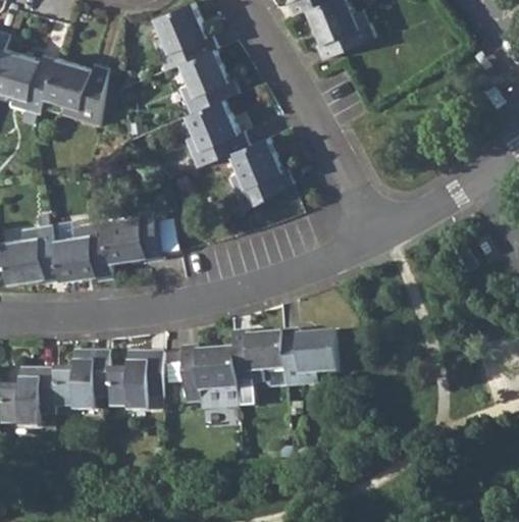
[(289,0),(283,2),(290,16),(304,10),(328,0),(289,0)]
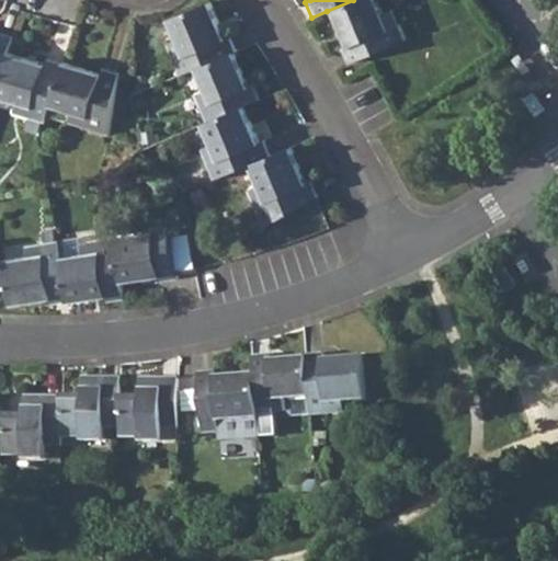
[(353,0),(327,11),(343,46),(338,48),(344,65),(403,39),(390,10),(380,13),(374,0),(353,0)]
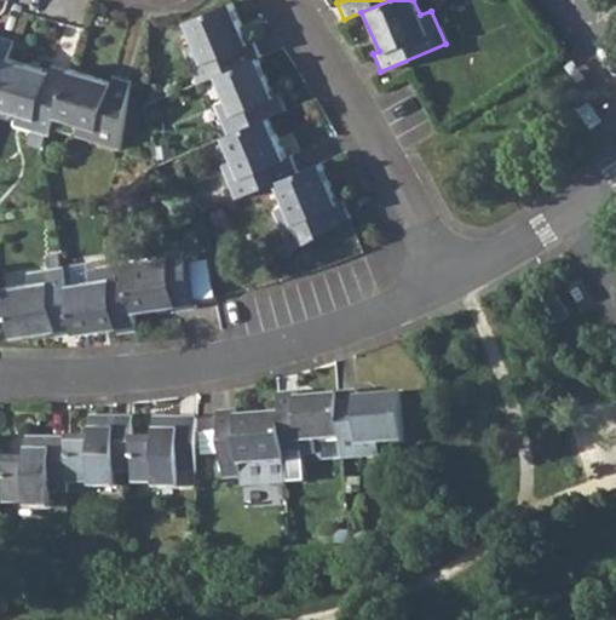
[(179,49),(193,84),(206,79),(254,59),(258,58),(251,40),(245,42),(229,4),(182,23),(190,45),(179,49)]
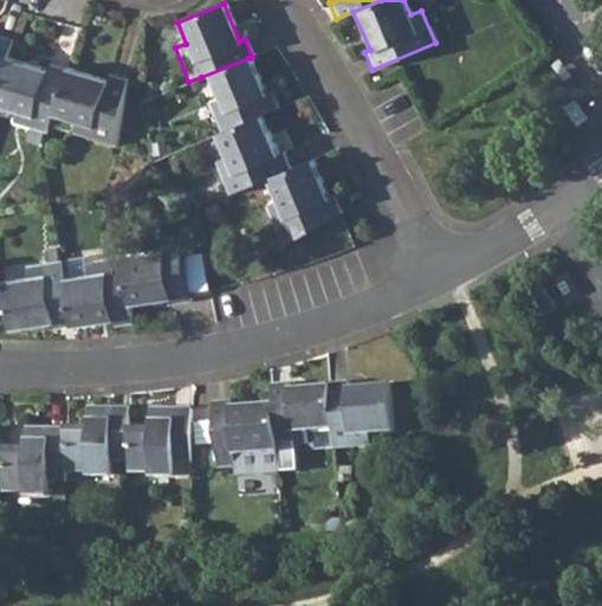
[(0,108),(13,113),(10,122),(45,133),(51,113),(64,69),(46,63),(44,68),(2,55),(0,63),(0,108)]
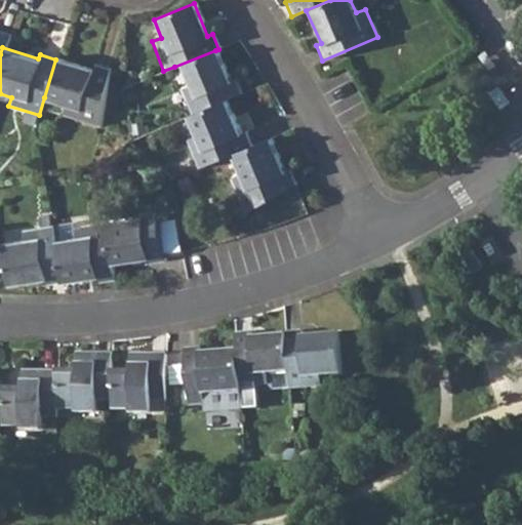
[(215,50),(174,67),(183,85),(172,88),(185,117),(226,101),(239,94),(233,81),(230,83),(215,50)]
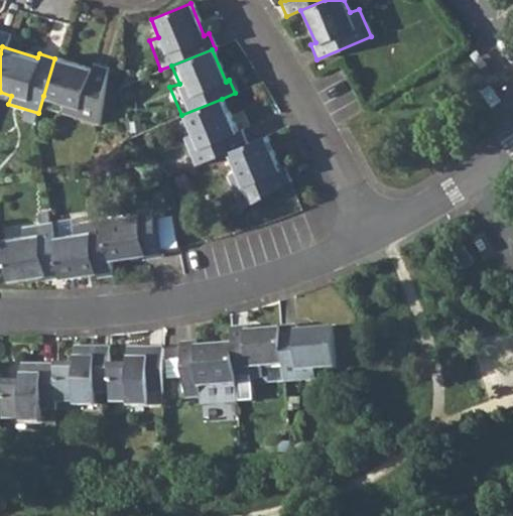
[(54,58),(43,96),(62,102),(60,112),(97,122),(106,67),(92,63),(90,67),(55,57),(54,58)]
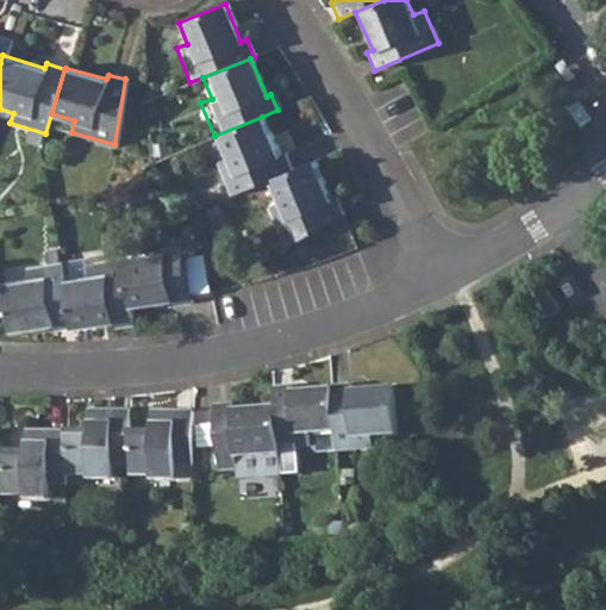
[(262,117),(214,136),(224,157),(213,162),(227,197),(268,180),(291,172),(283,155),(279,156),(262,117)]
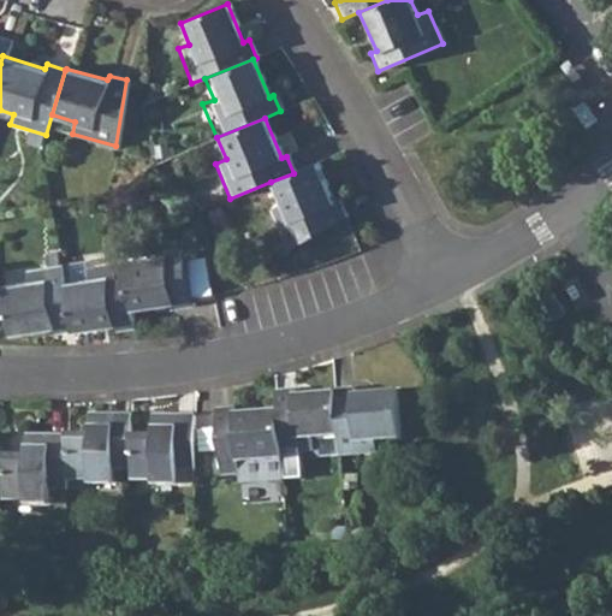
[(483,141),(481,144),(481,149),(483,154),(487,157),(491,158),(495,157),(498,154),(501,152),(501,146),(498,140),(495,137),(491,137),(487,138),(483,141)]
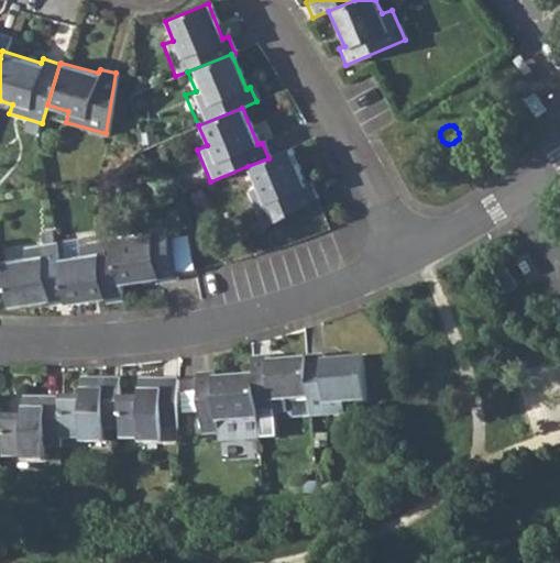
[(468,136),(467,139),(467,142),(469,144),(471,145),(474,146),(476,145),(479,144),(480,141),(480,136),(476,134),(474,132),(472,132),(469,133),(468,136)]
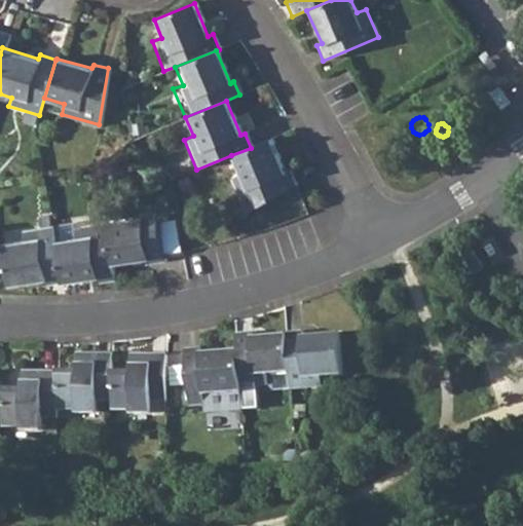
[(251,148),(231,155),(239,174),(229,178),(245,214),(295,186),(289,172),(285,173),(270,140),(251,148)]
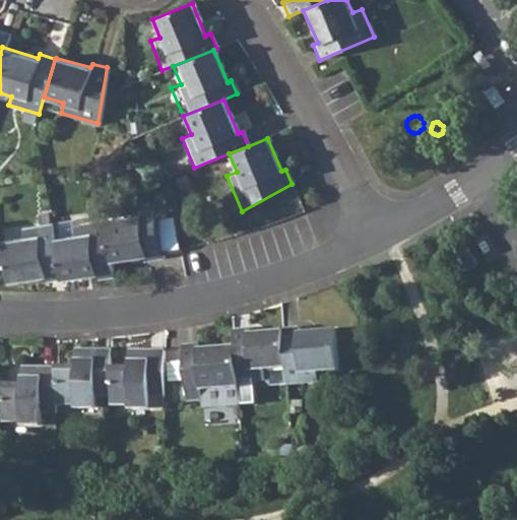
[(123,216),(102,220),(109,263),(143,257),(144,263),(160,260),(150,202),(121,207),(123,216)]
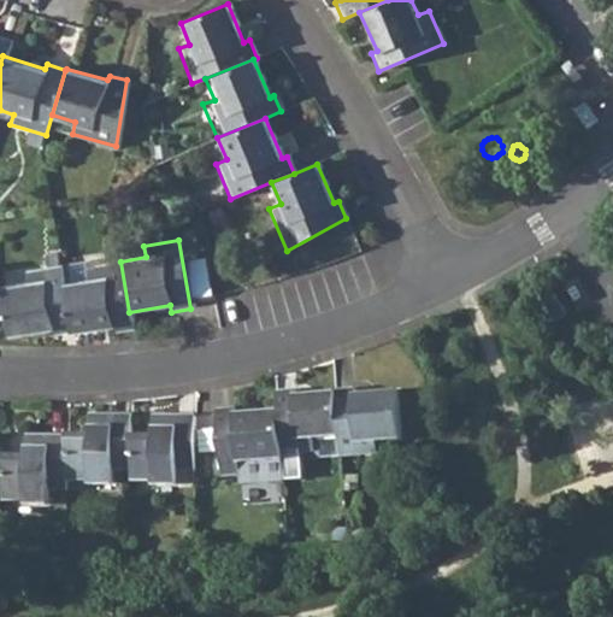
[(59,265),(64,283),(71,335),(113,328),(113,333),(131,330),(129,312),(121,262),(92,266),(84,262),(59,265)]
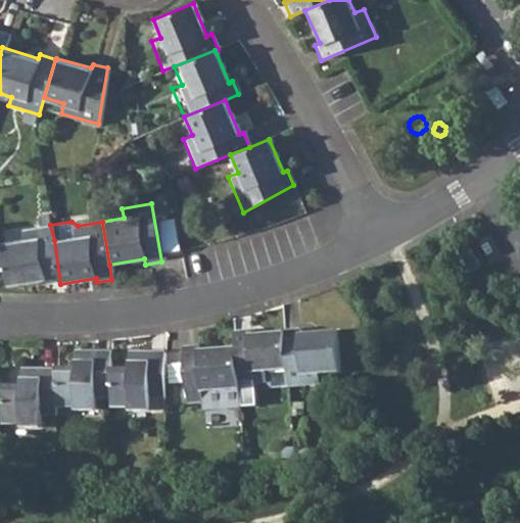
[(54,240),(50,225),(20,229),(22,240),(2,243),(9,286),(43,281),(44,286),(60,284),(54,240)]
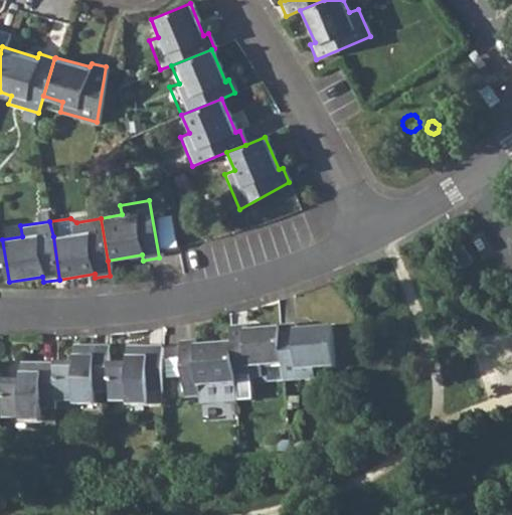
[(458,243),(440,254),(452,275),(470,264),(458,243)]
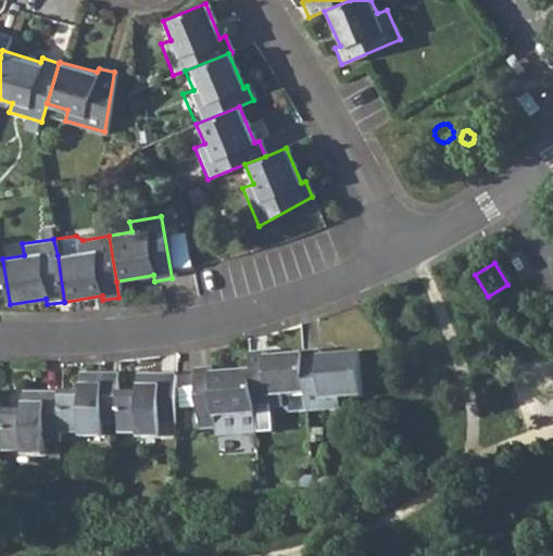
[(317,350),(299,351),(300,354),(303,401),(304,413),(338,411),(337,400),(359,397),(354,352),(317,354),(317,350)]
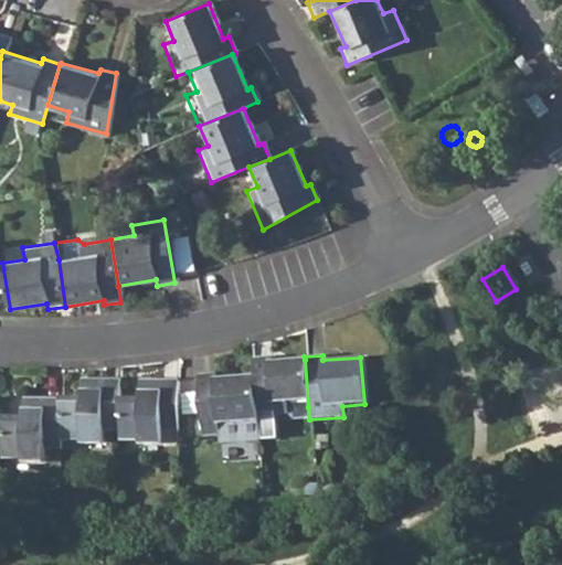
[(267,358),(251,359),(252,374),(255,422),(287,418),(287,408),(308,407),(305,360),(267,362),(267,358)]
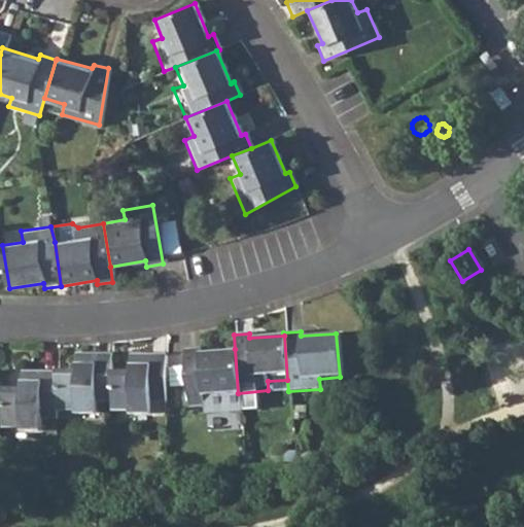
[(238,393),(235,349),(200,352),(200,347),(183,348),(188,407),(218,405),(218,394),(238,393)]
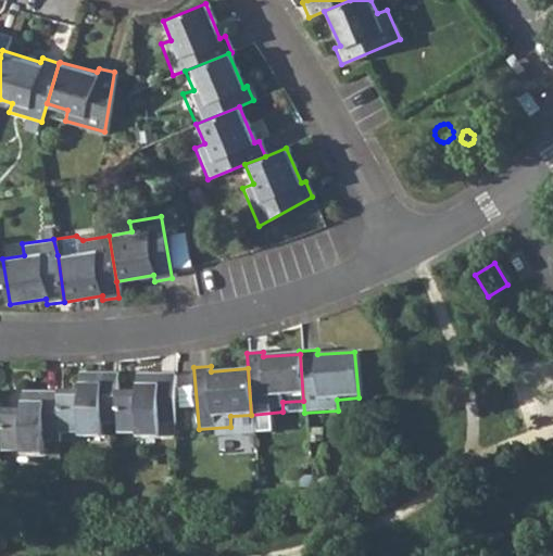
[(55,391),(54,432),(97,432),(97,421),(114,421),(115,392),(115,373),(77,373),(76,391),(55,391)]
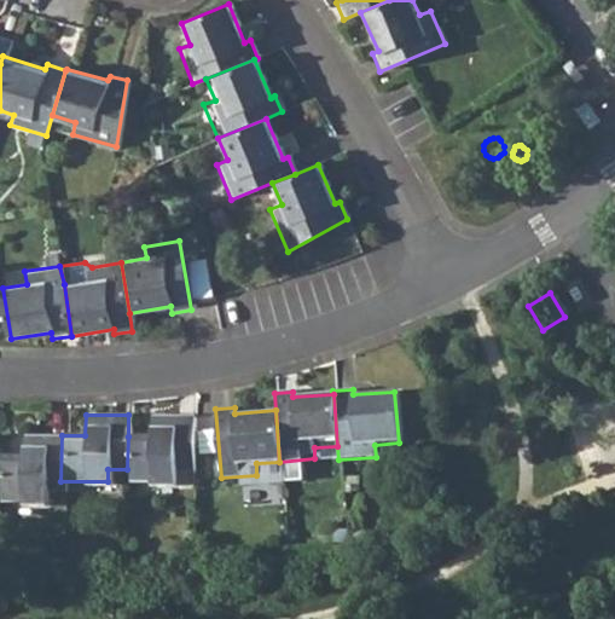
[(128,437),(127,469),(127,481),(172,481),(172,470),(191,469),(191,415),(149,415),(149,437),(128,437)]
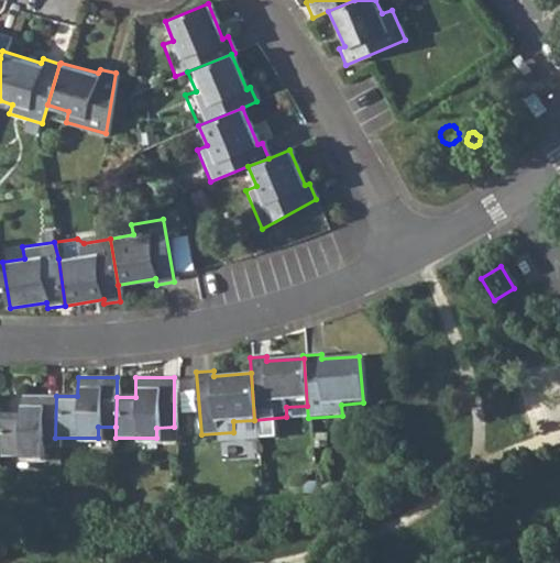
[(39,446),(55,446),(55,438),(56,396),(19,396),(19,416),(0,416),(0,457),(36,456),(39,454),(39,446)]
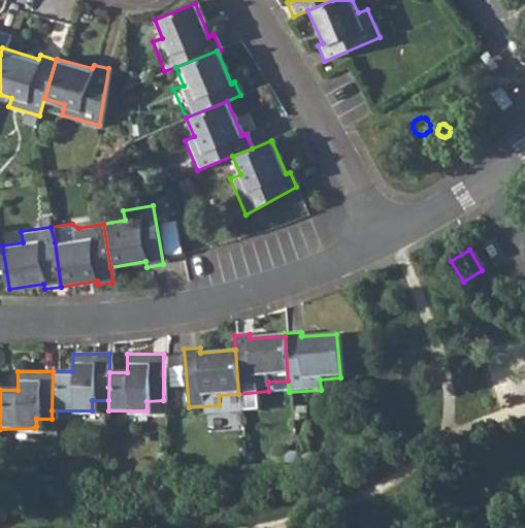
All buildings are outlined.
